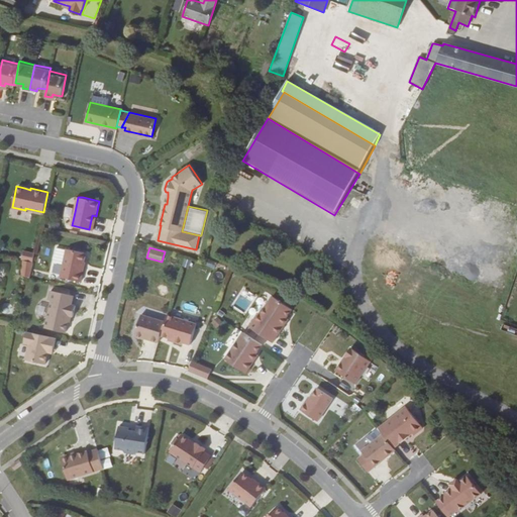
[(32,257),(34,251),(23,248),(21,257),(32,260),(32,257)]
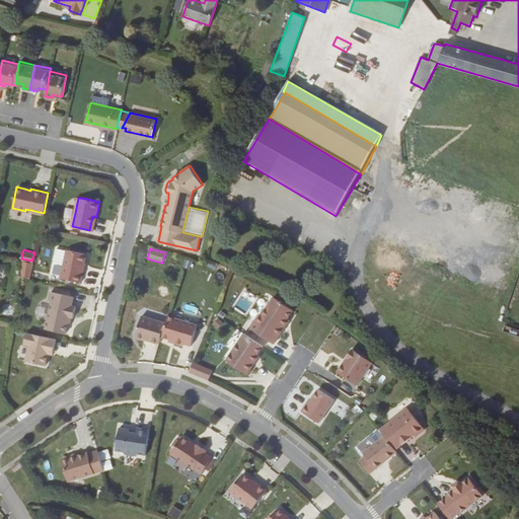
[(67,249),(61,278),(81,282),(87,253),(67,249)]
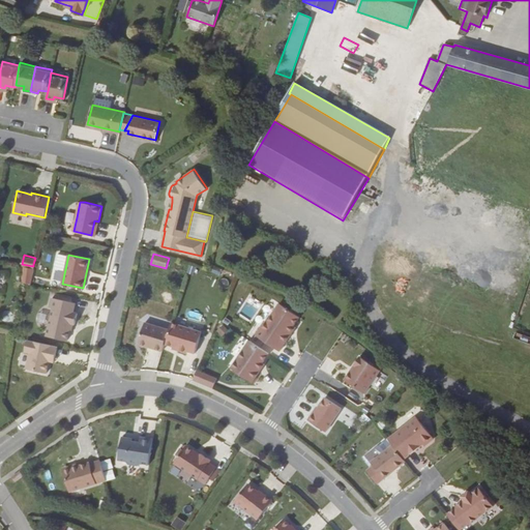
[(245,296),(238,317),(254,322),(261,301),(245,296)]
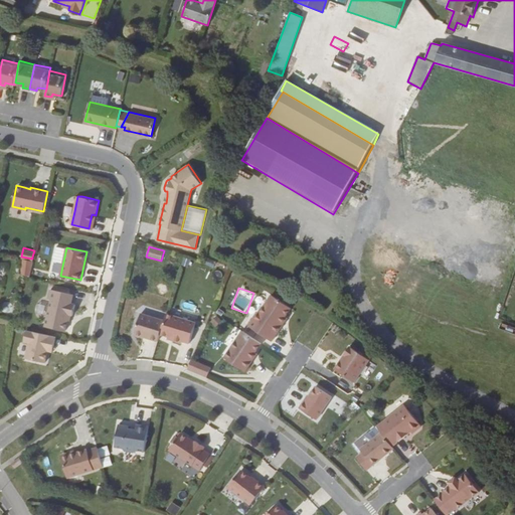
[(67,320),(68,314),(71,314),(73,314),(75,304),(71,303),(73,294),(68,293),(56,290),(50,289),(48,298),(51,299),(45,326),(65,330),(67,320)]
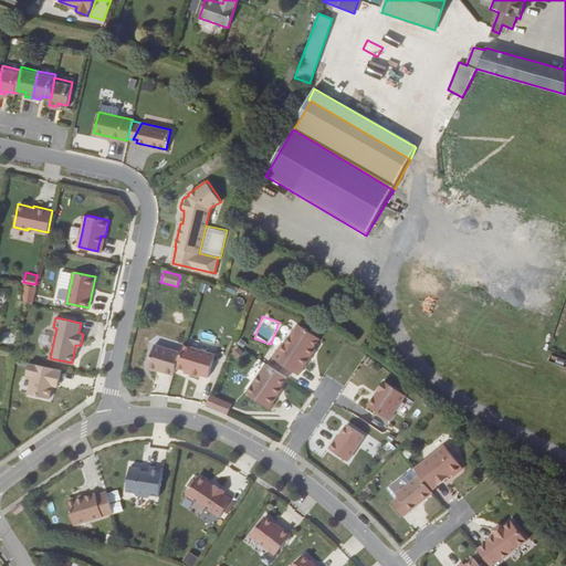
[(299,323),(286,343),(281,350),(280,349),(279,350),(273,357),(300,375),(313,355),(311,353),(314,347),(321,338),(299,323)]
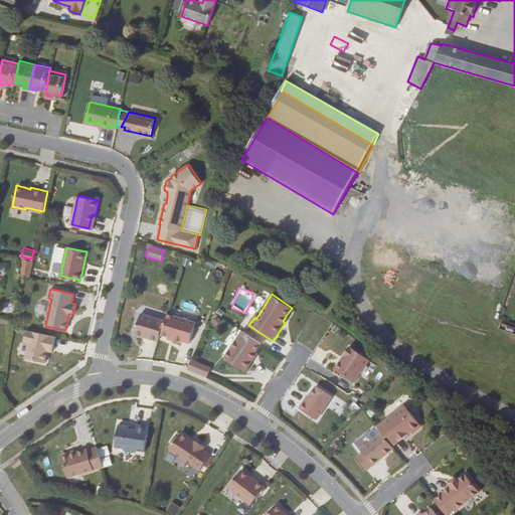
[(196,322),(167,313),(165,320),(161,333),(169,335),(174,337),(173,339),(182,342),(182,340),(189,342),(191,340),(196,322)]
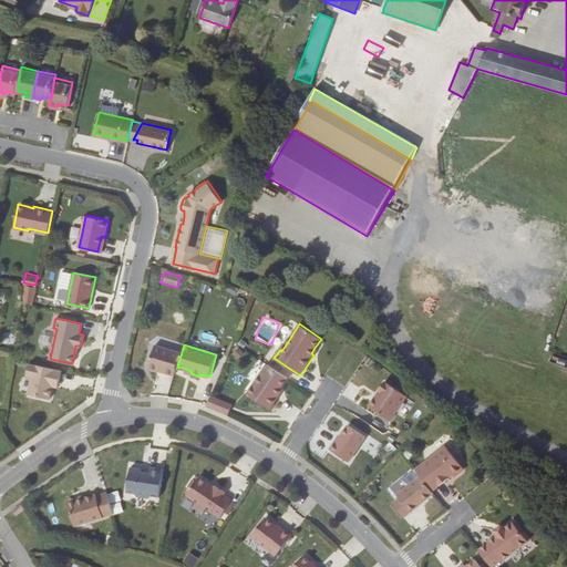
[(150,368),(175,375),(177,367),(182,352),(156,346),(150,368)]
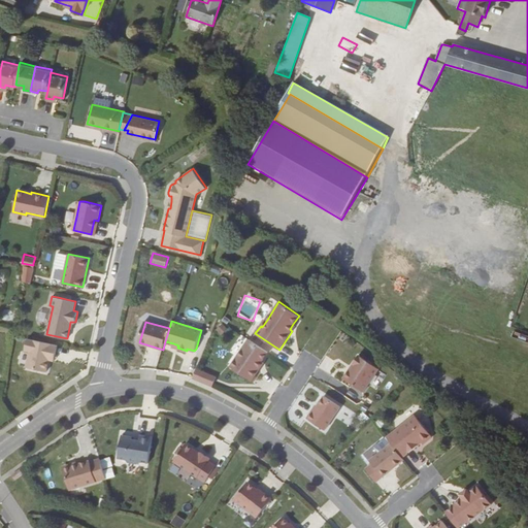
[(30,351),(26,367),(46,371),(48,359),(51,353),(56,354),(58,344),(28,338),(25,350),(30,351)]
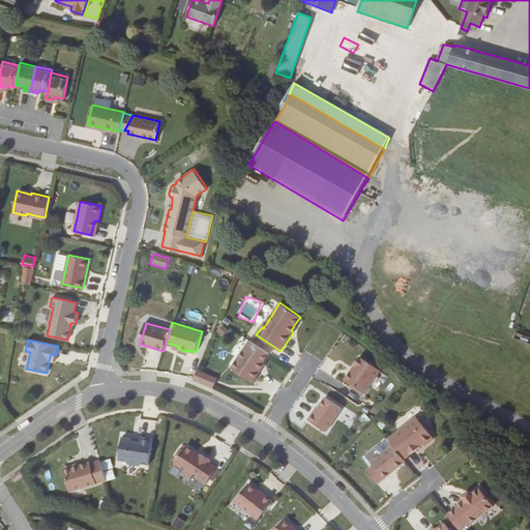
[(231,367),(253,382),(261,369),(259,367),(263,362),(269,353),(249,341),(231,367)]
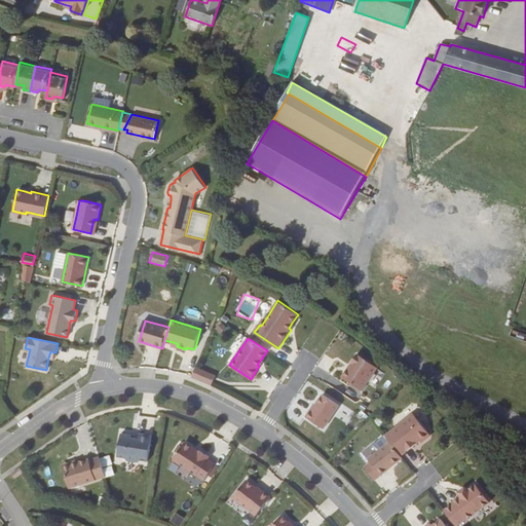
[(363,390),(378,367),(358,353),(351,362),(352,362),(353,363),(350,368),(349,367),(342,376),(363,390)]
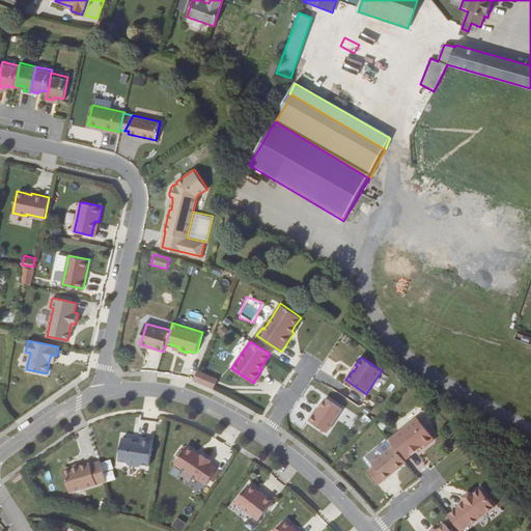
[(194,379),(205,384),(214,388),(218,379),(197,370),(194,379)]
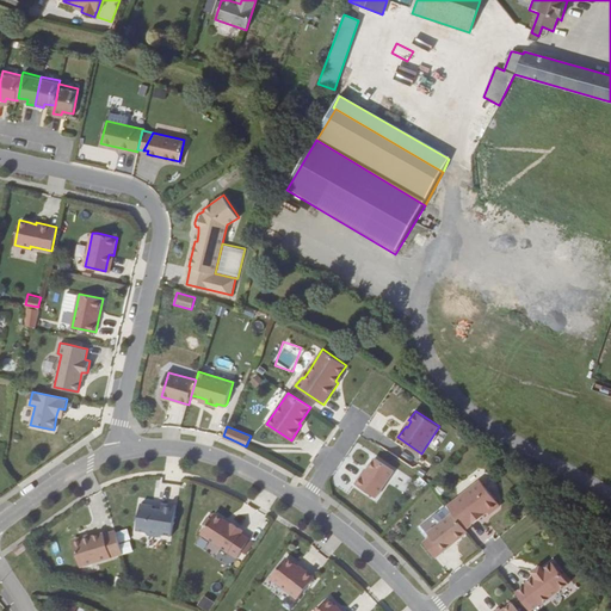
[(392,470),(374,458),(365,470),(360,477),(359,476),(353,485),(374,498),(392,470)]
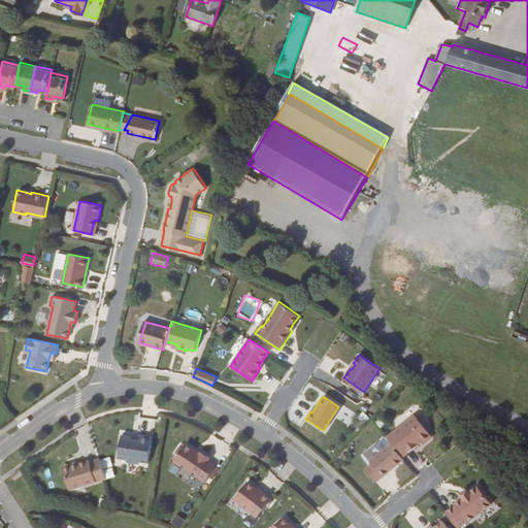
[(416,446),(421,441),(422,442),(422,443),(425,443),(430,439),(430,435),(415,415),(386,438),(390,444),(401,458),(417,447),(416,446)]
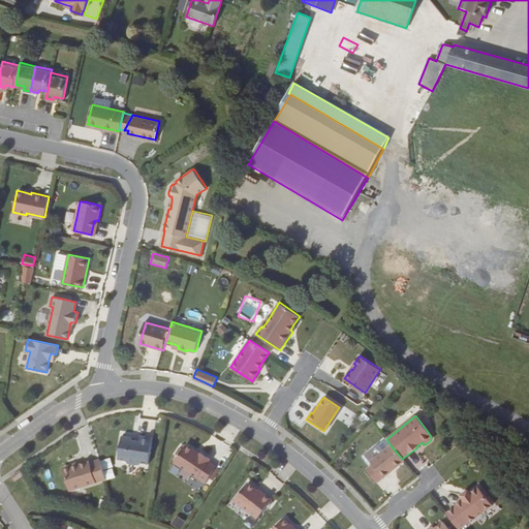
[(122,435),(119,458),(126,459),(128,462),(138,464),(141,462),(149,463),(153,437),(139,435),(139,440),(131,439),(131,437),(122,435)]
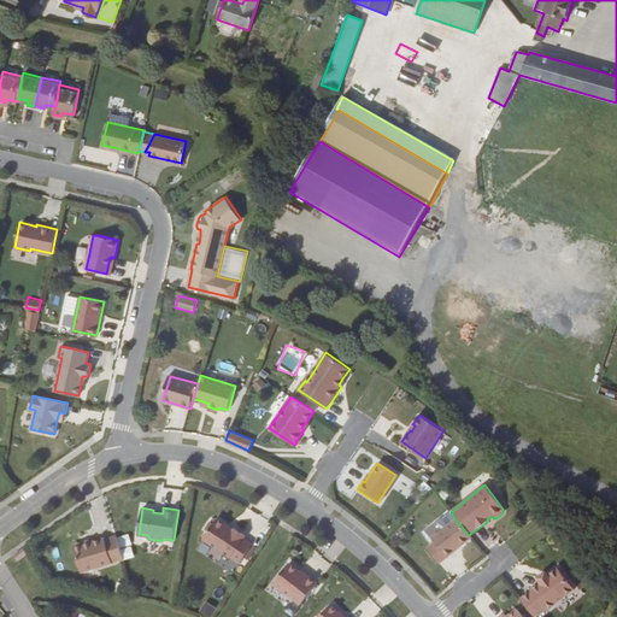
[(244,538),(246,535),(235,528),(234,529),(233,530),(227,526),(227,524),(219,518),(216,519),(204,538),(240,564),(253,545),(244,538)]
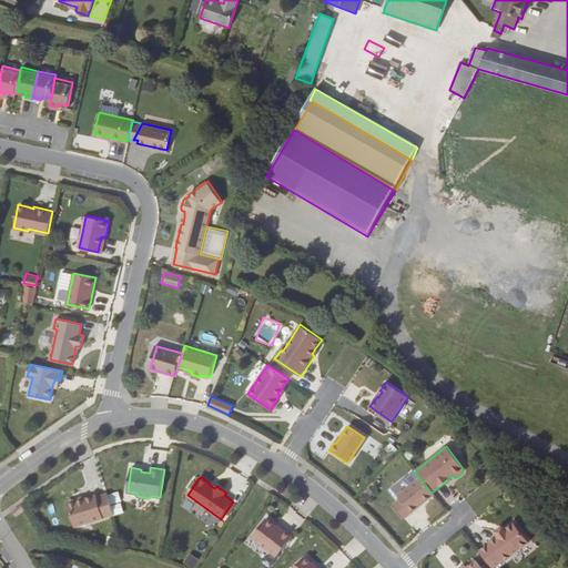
[(396,496),(411,514),(434,495),(432,493),(419,478),(396,496)]
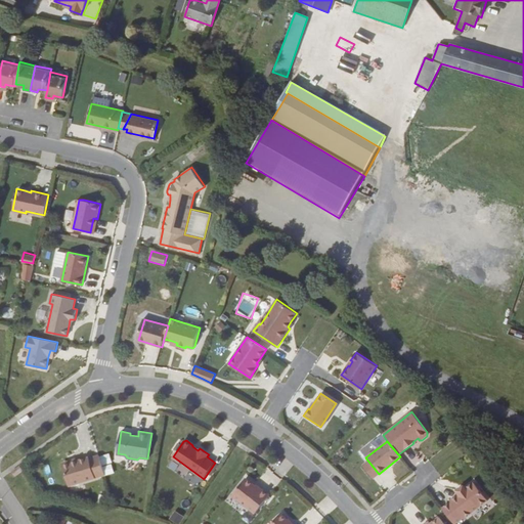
[(69,485),(104,474),(98,454),(89,457),(88,456),(71,462),(70,461),(69,461),(67,461),(66,462),(63,462),(63,463),(62,465),(69,485)]
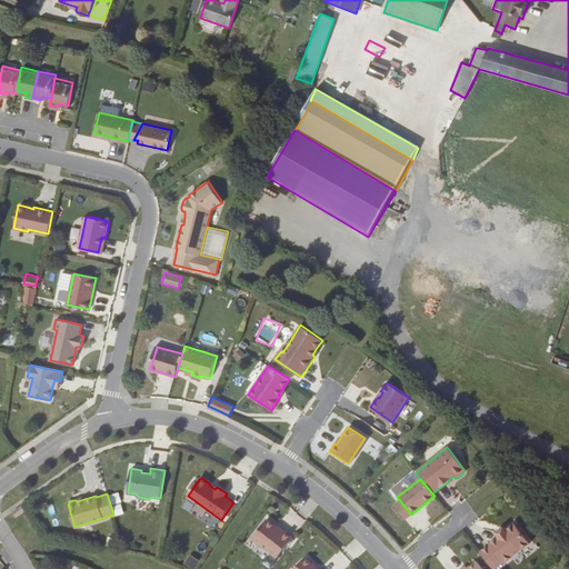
[(26,511),(22,506),(13,512),(17,517),(26,511)]
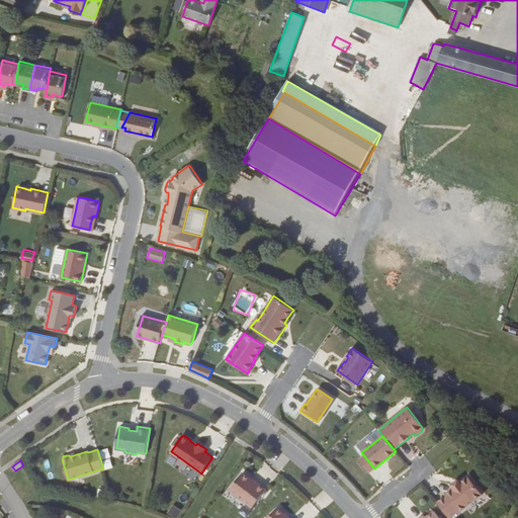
[(252,480),(243,472),(230,490),(253,507),(266,489),(259,483),(258,485),(252,480)]
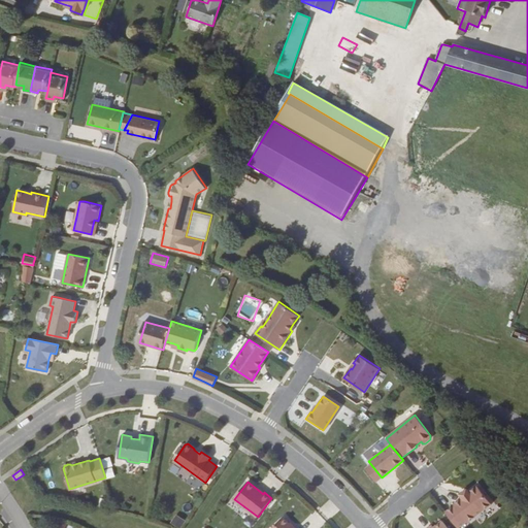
[(454,506),(444,514),(456,527),(459,527),(466,523),(467,523),(490,505),(476,487),(470,492),(462,498),(453,505),(454,506)]
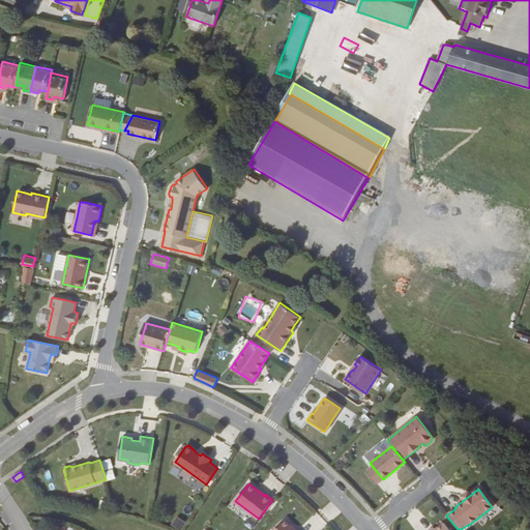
[(172,523),(180,529),(184,522),(177,516),(172,523)]
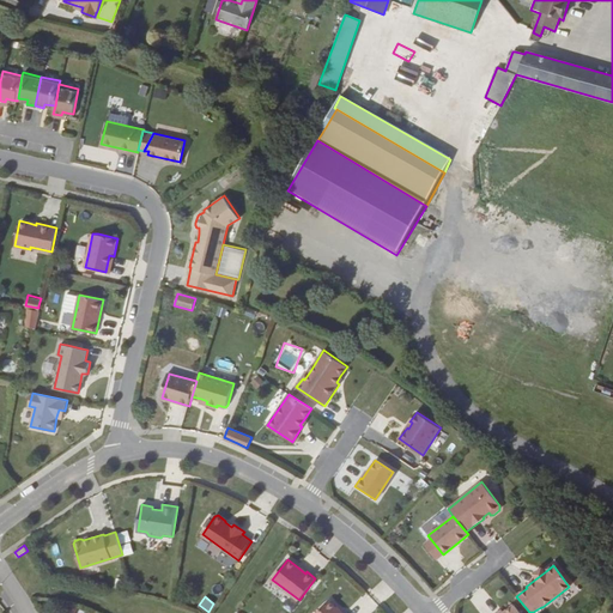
[(343,612),(340,612),(337,607),(331,601),(316,612),(343,612)]
